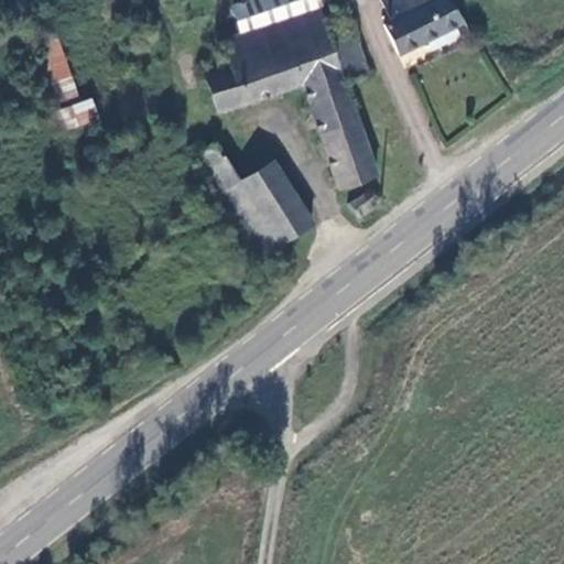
[(318,0),(248,0),(237,4),(246,32),(221,40),(229,63),(205,72),(218,108),(303,84),(339,186),(378,173),(345,77),(366,71),(349,23),(328,30),(318,0)]
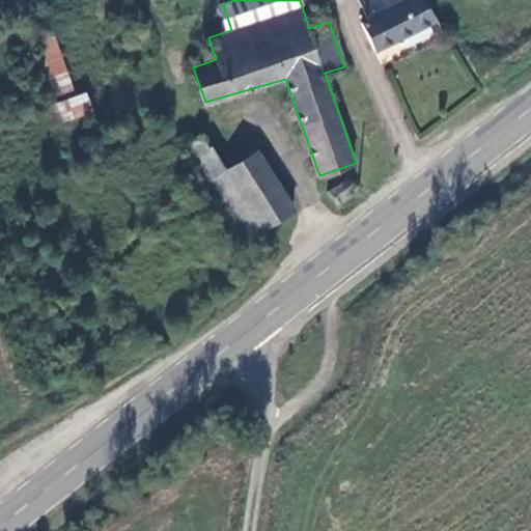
[(425,0),(361,0),(370,19),(362,22),(376,50),(439,21),(425,0)]
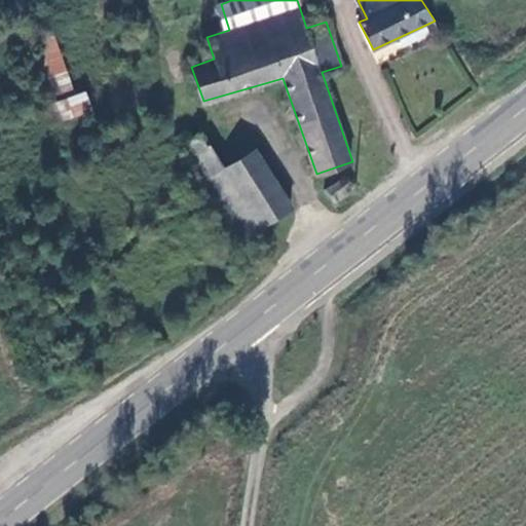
[(55,97),(73,90),(53,34),(36,40),(55,97)]
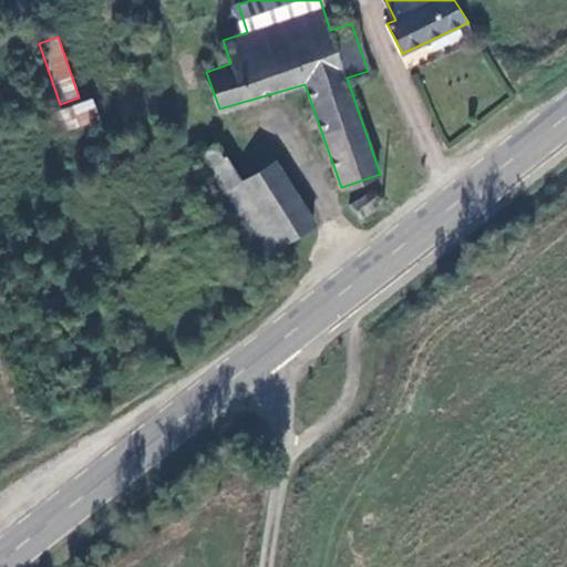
[(65,133),(100,121),(92,99),(58,111),(65,133)]
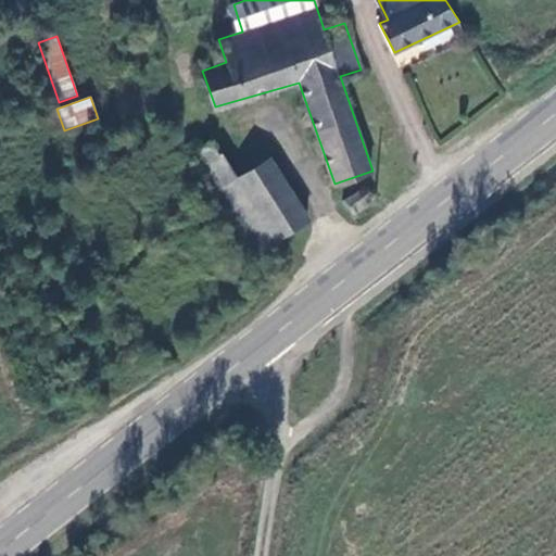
[(198,153),(218,189),(237,176),(224,153),(217,154),(212,143),(198,153)]
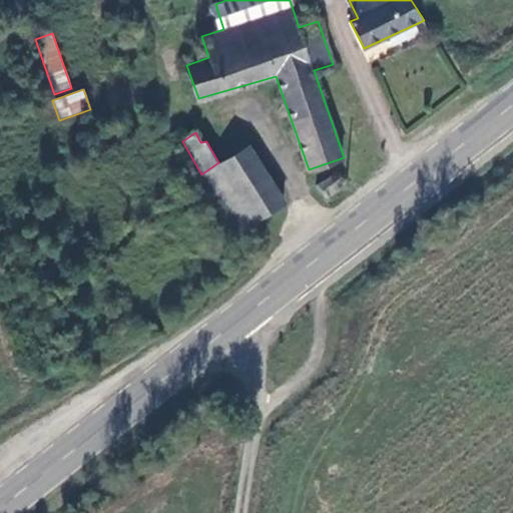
[(250,144),(218,162),(201,174),(236,233),(288,202),(250,144)]
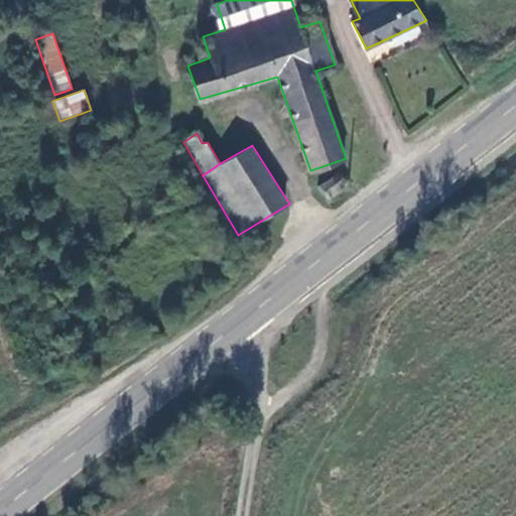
[(318,186),(326,198),(347,180),(339,171),(318,186)]
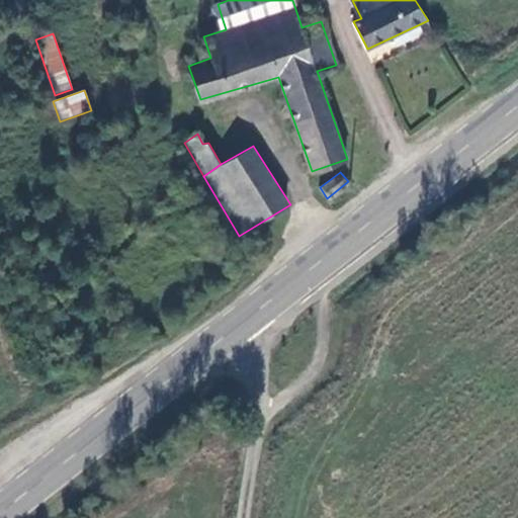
All buildings are outlined.
